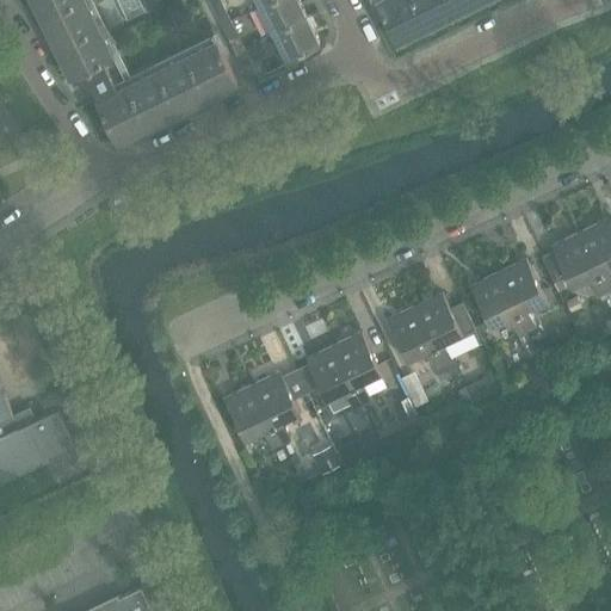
[(118,142),(238,82),(216,39),(117,88),(103,61),(113,56),(86,0),(31,0),(69,78),(86,69),(99,97),(97,98),(118,142)]
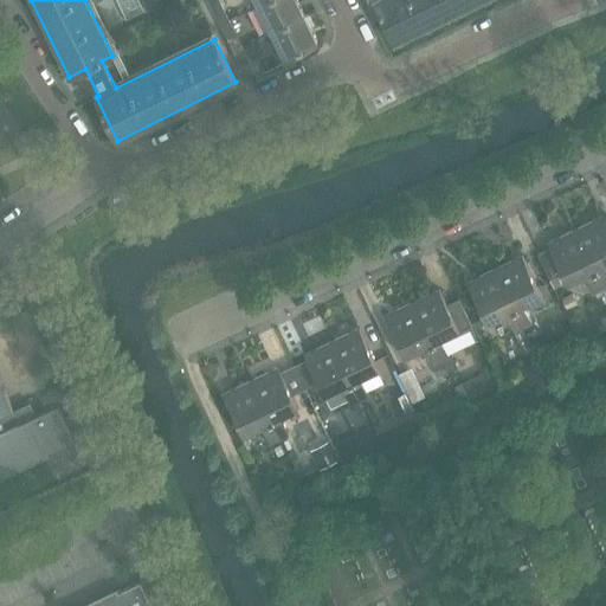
[(124,0),(116,5),(124,21),(147,11),(146,11),(141,0),(124,0)]
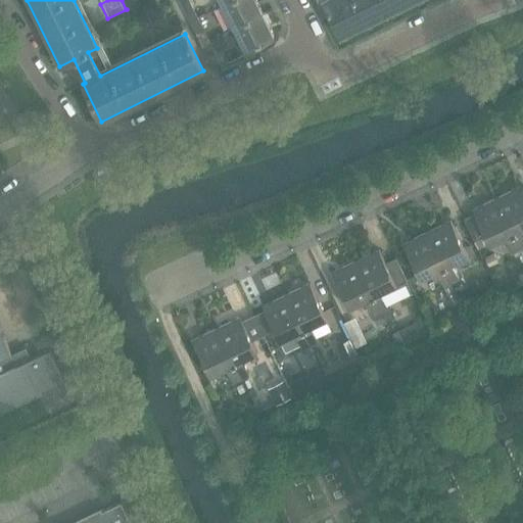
[(144,0),(122,0),(126,9),(144,0)]
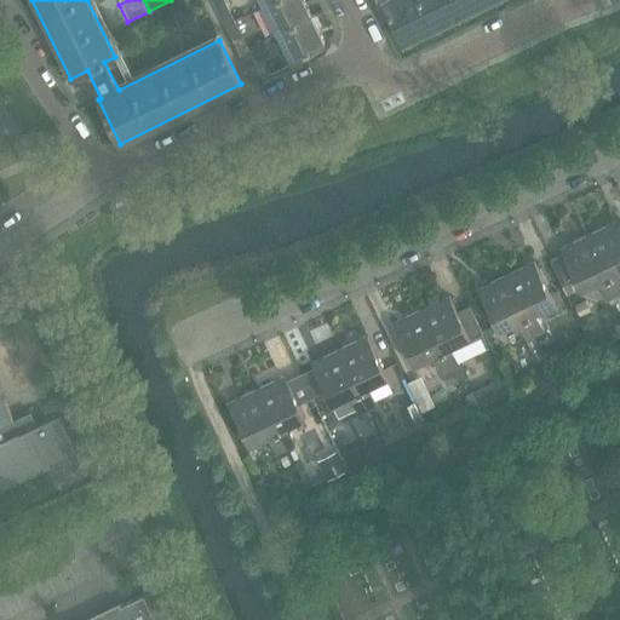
[(230,11),(224,0),(212,0),(219,16),(230,11)]
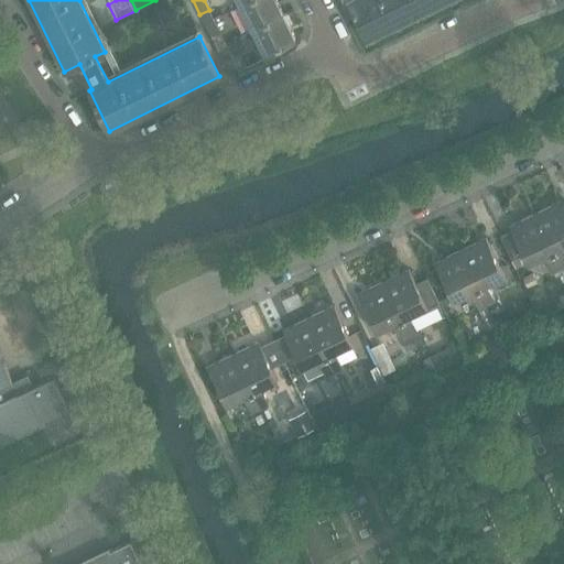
[(252,29),(283,13),(277,0),(250,0),(241,4),(252,29)]
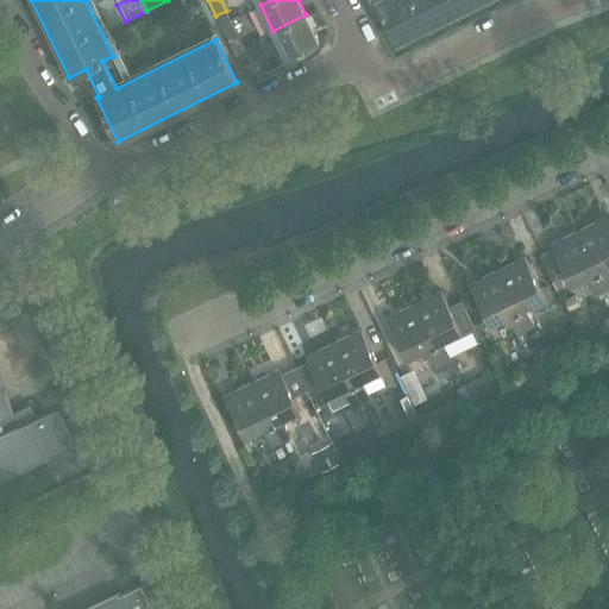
[(376,0),(397,42),(482,0),(376,0)]
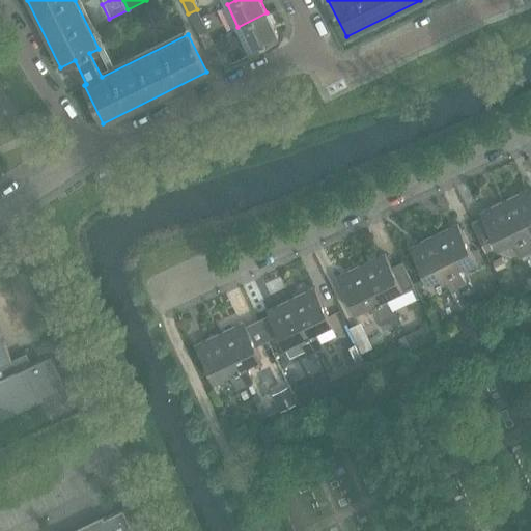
[(267,12),(238,27),(249,51),(278,36),(267,12)]
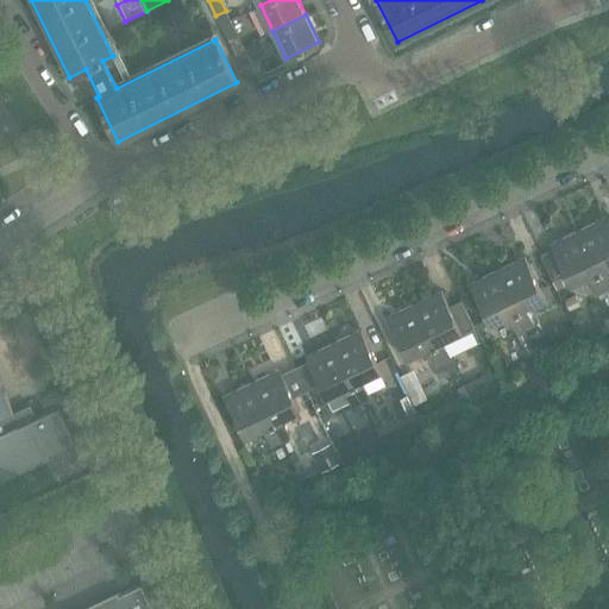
[(239,37),(231,20),(220,25),(228,42),(239,37)]
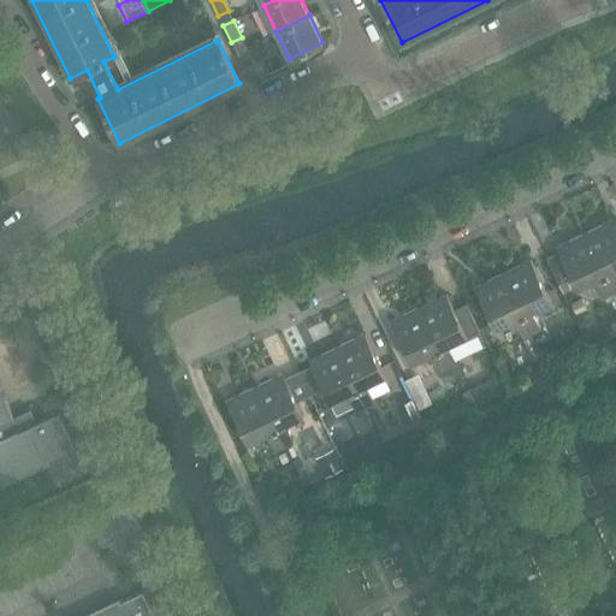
[(261,40),(247,48),(253,61),(268,54),(261,40)]
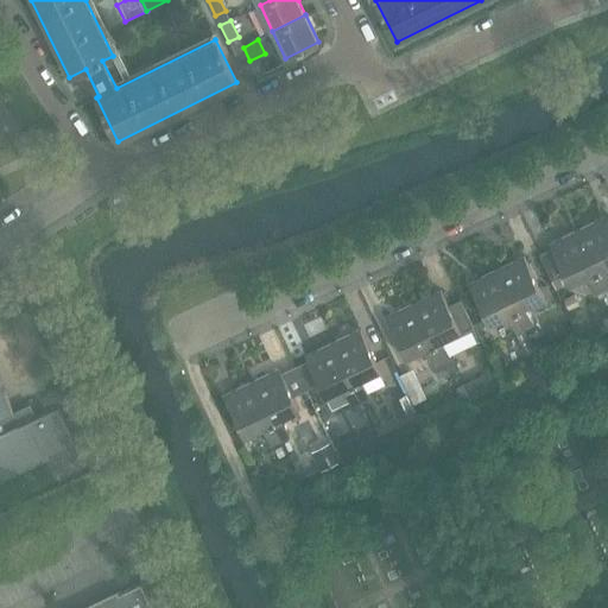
[(241,67),(251,62),(249,61),(244,48),(242,45),(233,50),(241,67)]
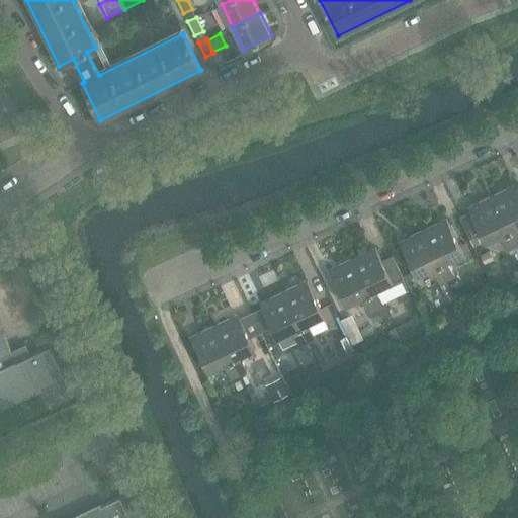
[(517,190),(515,185),(492,196),(516,247),(517,246),(517,248),(517,231),(517,228),(517,227),(517,190)]
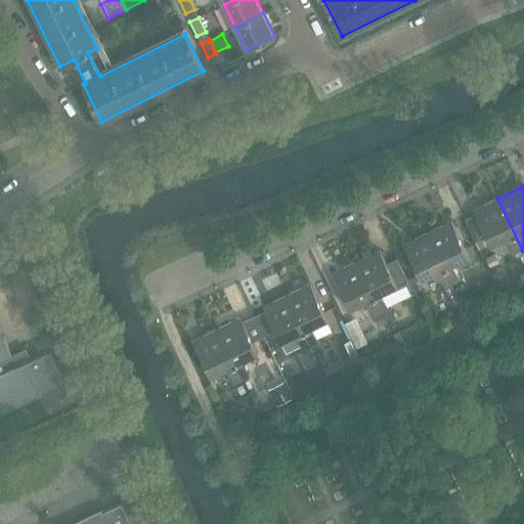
[(476,214),(465,219),(476,242),(486,236),(491,246),(507,238),(514,253),(522,250),(497,199),(474,210),(476,214)]
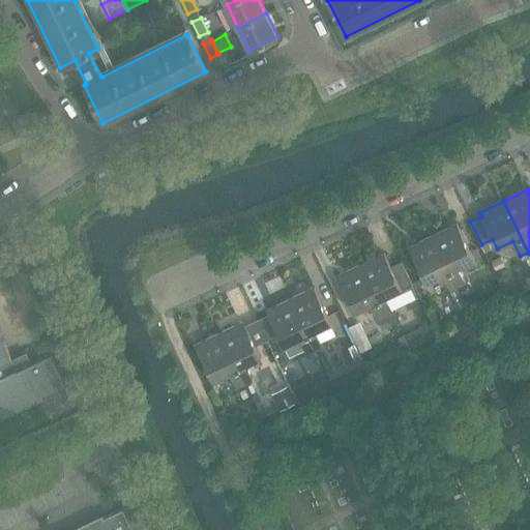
[(457,223),(433,235),(458,286),(465,283),(458,267),(474,259),(457,223)]
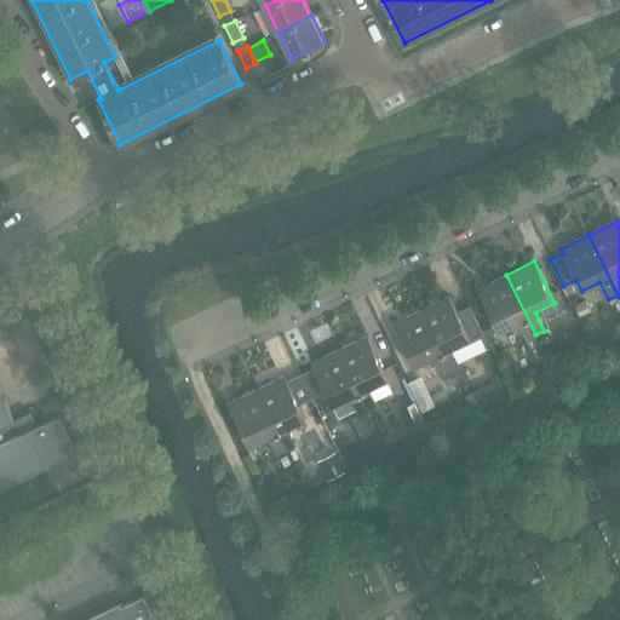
[(535,334),(506,275),(478,288),(492,316),(481,322),(488,336),(517,321),(526,339),(527,339),(539,361),(545,359),(546,357),(541,348),(535,334)]
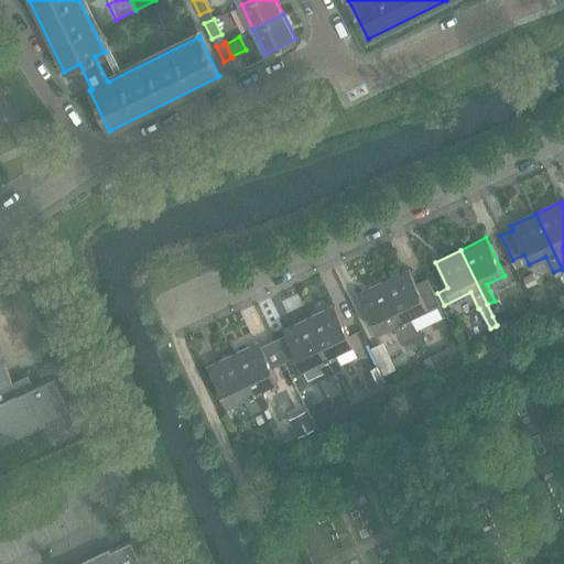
[(409,269),(383,281),(411,336),(419,333),(411,316),(427,307),(409,269)]
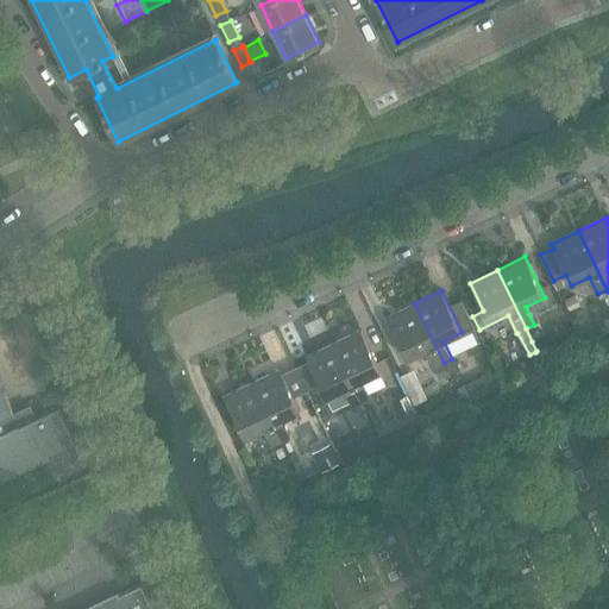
[(575,295),(564,300),(570,311),(579,305),(575,295)]
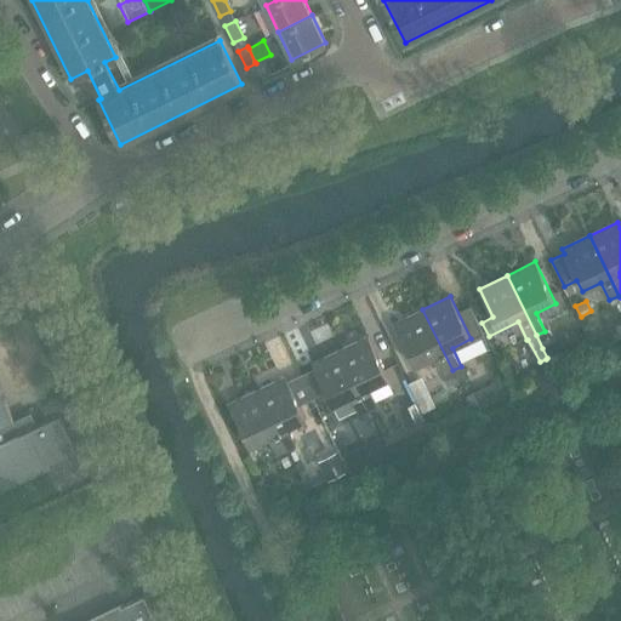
[(434,357),(443,375),(449,387),(457,383),(457,382),(451,370),(453,370),(422,309),(394,324),(415,366),(434,357)]
